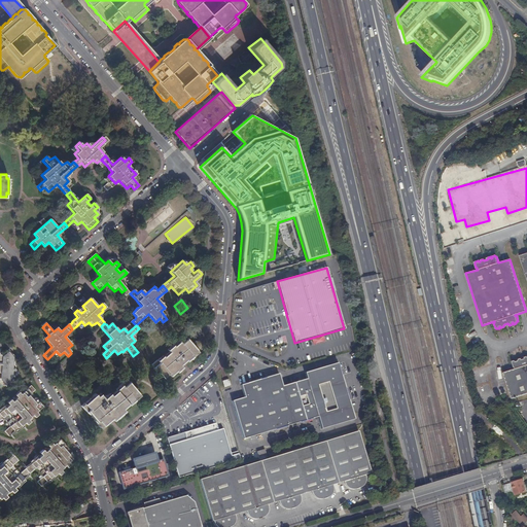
[(194,357),(200,352),(192,345),(188,340),(185,336),(179,341),(180,342),(180,343),(178,345),(177,344),(175,346),(174,345),(173,345),(174,347),(172,349),(171,348),(168,350),(170,352),(164,357),(164,356),(161,358),(162,359),(159,362),(157,361),(157,360),(151,365),(166,382),(172,377),(171,376),(173,373),(174,374),(177,372),(178,373),(180,371),(183,367),(181,365),(184,363),(184,362),(187,361),(187,362),(190,359),(189,358),(192,356),(194,357)]
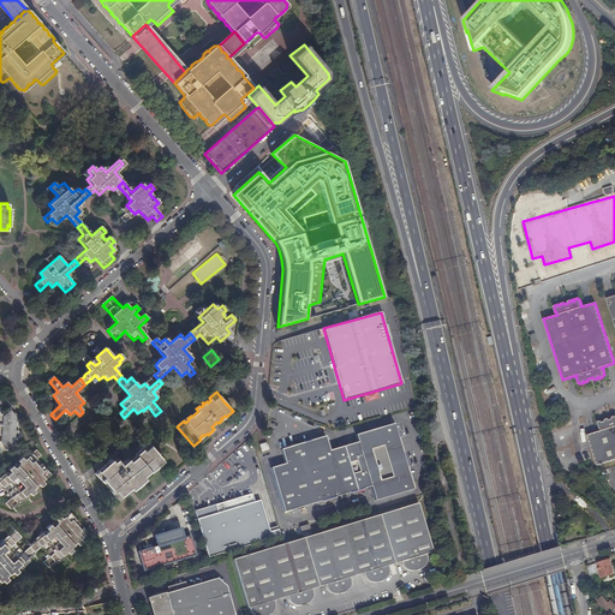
[(225,402),(233,411),(240,405),(233,396),(230,399),(230,398),(225,402)]
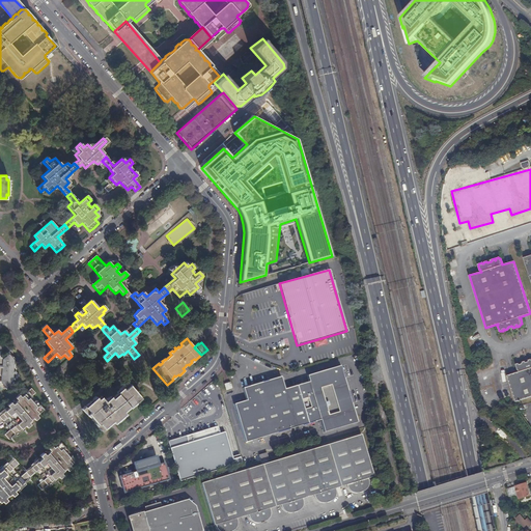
[(12,383),(11,380),(14,379),(18,373),(16,371),(14,372),(15,360),(16,359),(9,352),(3,358),(0,357),(0,356),(0,355),(0,374),(3,380),(1,382),(6,388),(12,383)]
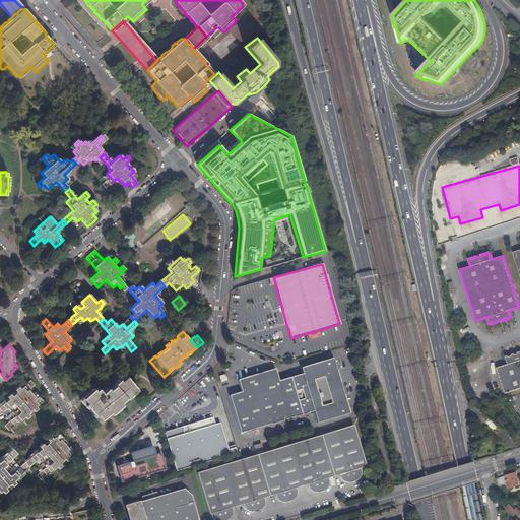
[(506,393),(519,388),(519,351),(519,352),(519,353),(516,355),(515,354),(512,354),(512,356),(511,356),(510,355),(508,356),(507,358),(508,363),(509,363),(510,364),(498,368),(506,393)]
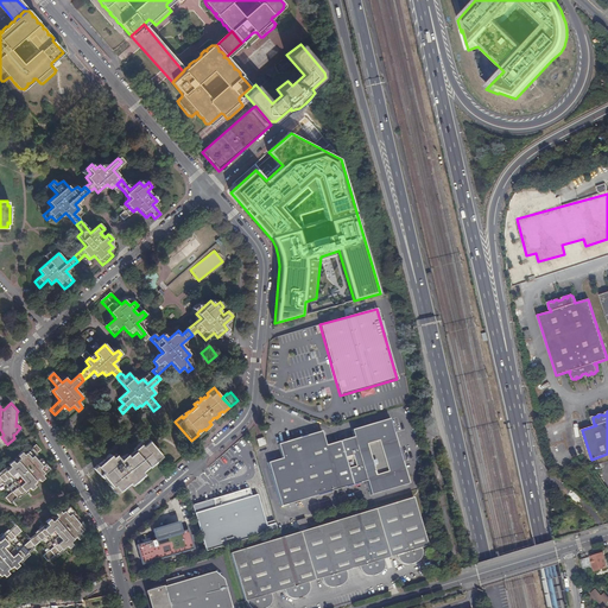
[(268,463),(282,506),(367,479),(371,493),(407,482),(388,417),(352,429),(354,436),(325,445),(321,431),(278,444),(283,458),(268,463)]
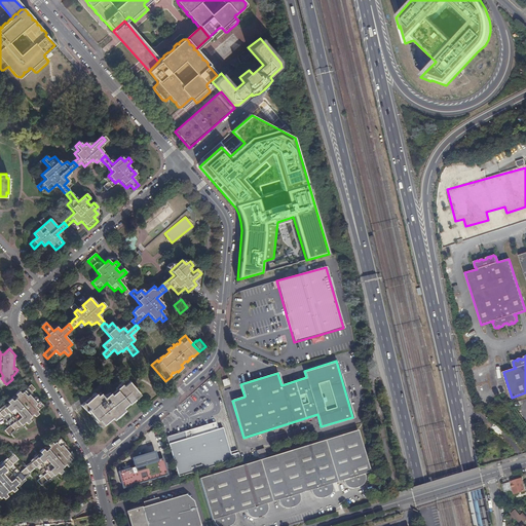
[(88,410),(90,413),(95,419),(96,418),(99,421),(97,422),(102,427),(107,423),(110,421),(112,419),(113,421),(114,420),(120,415),(119,414),(121,411),(122,412),(125,410),(123,408),(128,403),(129,404),(133,402),(132,401),(135,398),(136,400),(142,395),(127,379),(127,378),(122,383),(122,384),(123,385),(120,387),(119,386),(117,388),(117,389),(112,395),(110,392),(108,395),(108,396),(106,398),(101,392),(98,395),(97,392),(82,405),(87,411),(87,410),(88,410)]
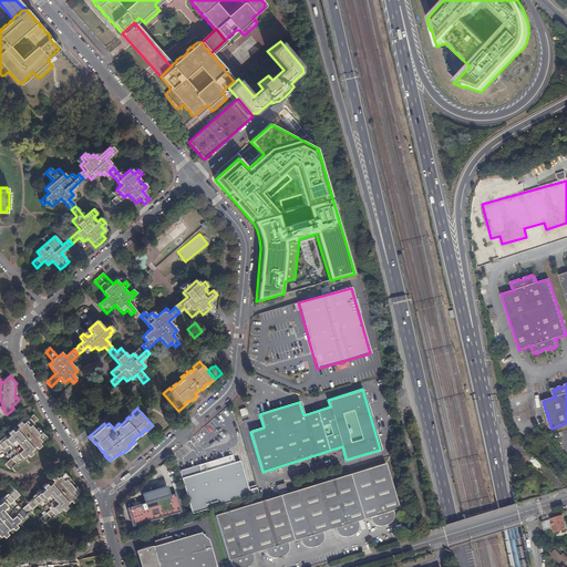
[(38,420),(33,415),(27,421),(29,423),(27,424),(26,422),(23,424),(21,422),(17,425),(19,428),(14,432),(12,430),(8,433),(10,435),(8,437),(6,435),(2,437),(4,441),(2,443),(3,444),(2,446),(0,444),(0,453),(3,450),(11,459),(6,464),(10,470),(17,463),(16,461),(17,460),(19,462),(21,460),(23,462),(27,459),(24,456),(27,454),(29,456),(32,453),(31,451),(35,446),(38,449),(42,445),(40,443),(42,442),(40,440),(42,437),(43,440),(47,437),(42,432),(40,434),(32,425),(34,423),(38,420)]
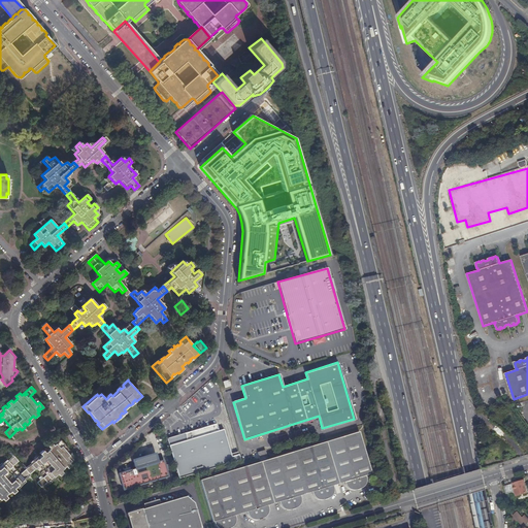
[(217,425),(185,434),(187,441),(169,447),(179,480),(241,461),(239,455),(232,457),(224,430),(219,431),(217,425)]
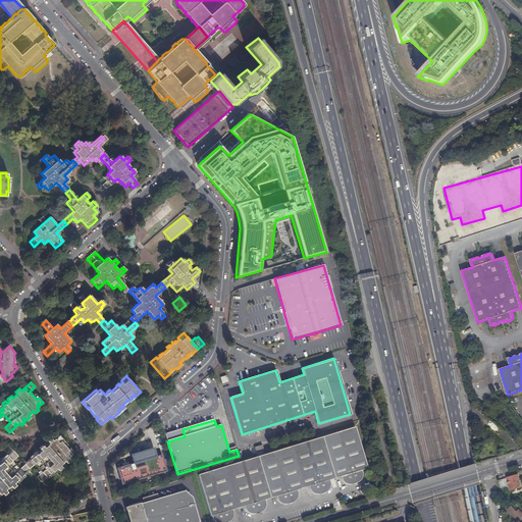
[(354,425),(199,474),(211,516),(212,516),(214,519),(216,521),(217,521),(226,521),(227,521),(230,520),(231,519),(232,517),(233,515),(233,513),(233,511),(232,509),(244,506),(245,508),(247,511),(250,512),(252,513),(256,513),(256,514),(260,513),(259,512),(262,511),(264,508),(265,507),(265,503),(265,499),(276,496),(277,499),(280,501),(283,503),(286,504),(289,503),(289,504),(292,503),(292,502),(293,502),(295,500),(296,498),(298,494),(298,492),(297,488),(308,485),(309,487),(311,490),(314,492),(316,492),(319,493),(320,493),(323,492),(324,491),(326,490),(328,487),(329,484),(329,481),(329,479),(341,475),(341,477),(343,479),(346,481),(348,482),(350,483),(352,483),(353,483),(356,482),(355,482),(357,481),(360,478),(361,474),(362,471),(361,469),(366,467),(354,425)]
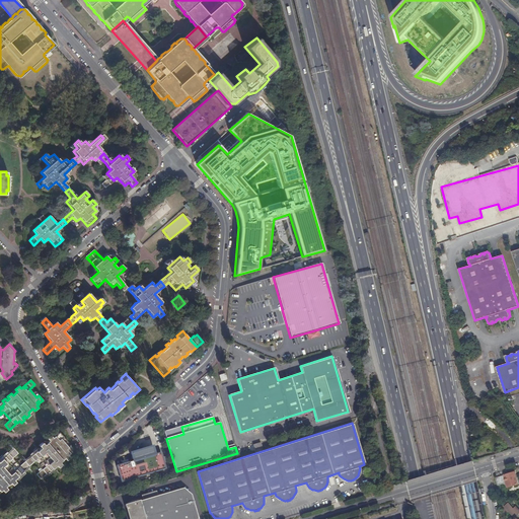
[(183,434),(181,427),(164,432),(166,439),(183,434)]
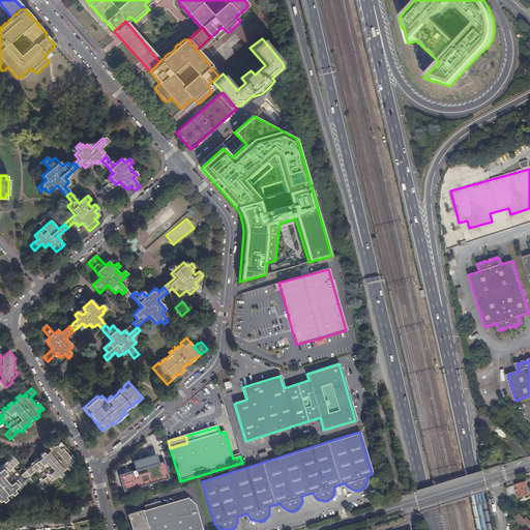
[(77,459),(72,454),(69,457),(62,448),(64,446),(60,441),(58,443),(58,444),(59,445),(57,447),(56,445),(54,447),(52,445),(49,447),(50,450),(46,454),(43,451),(39,454),(41,458),(39,460),(37,457),(34,460),(36,462),(34,464),(35,466),(34,467),(32,466),(26,471),(29,475),(30,476),(36,471),(43,479),(38,484),(37,484),(41,489),(49,483),(47,481),(49,480),(50,481),(52,480),(54,482),(58,479),(55,477),(58,475),(60,477),(63,474),(61,472),(66,468),(68,470),(71,467),(69,465),(71,463),(69,461),(71,460),(74,462),(77,459)]
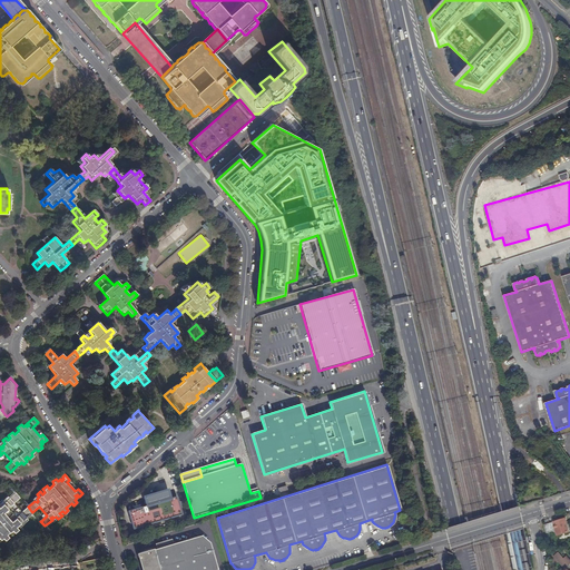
[(169,500),(167,491),(144,498),(146,507),(128,512),(133,529),(175,517),(182,514),(176,498),(169,500)]
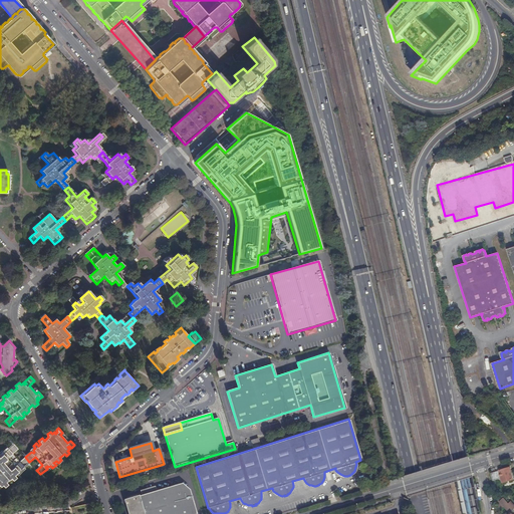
[(12,480),(15,478),(14,476),(16,474),(18,476),(21,473),(19,471),(21,469),(20,467),(21,466),(23,467),(29,462),(28,461),(25,457),(20,462),(13,454),(18,449),(14,445),(8,450),(9,452),(8,453),(6,451),(4,453),(2,451),(0,452),(0,455),(1,456),(0,456),(0,486),(0,487),(2,486),(4,488),(7,485),(6,483),(10,478),(12,480)]
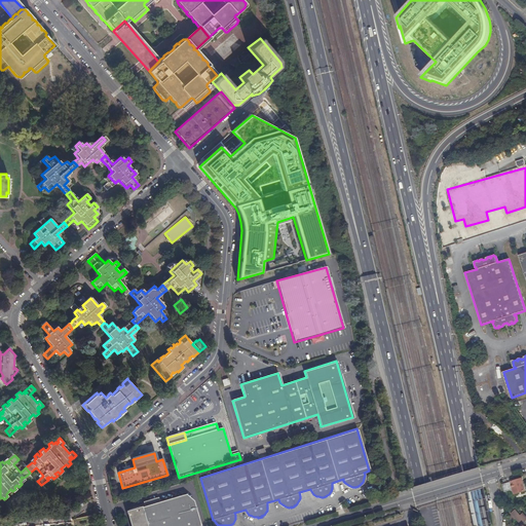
[(522,479),(502,485),(505,492),(514,490),(515,494),(525,491),(522,479)]
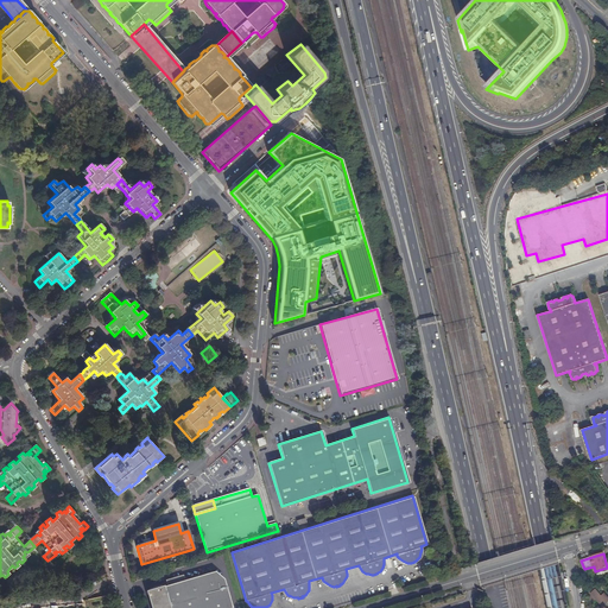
[(149,593),(152,607),(232,607),(223,580),(215,572),(185,581),(168,587),(149,593)]
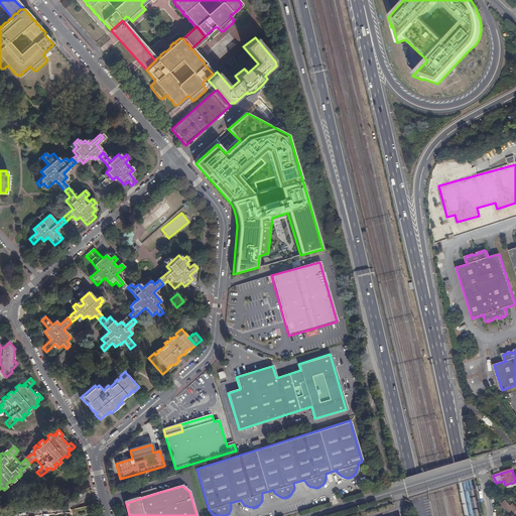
[(141,493),(142,498),(157,493),(156,488),(141,493)]
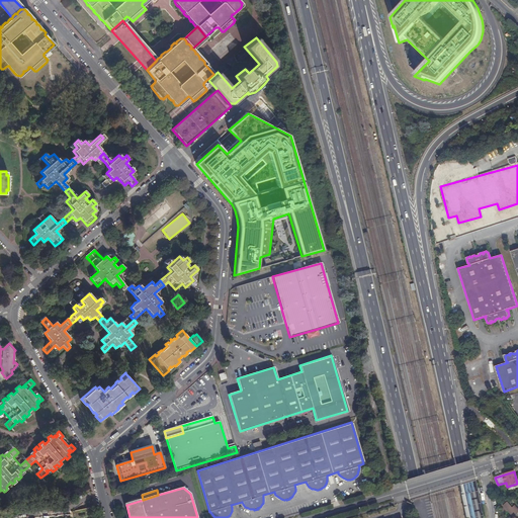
[(512,508),(510,506),(506,509),(513,517),(517,512),(517,508),(515,505),(512,508)]
